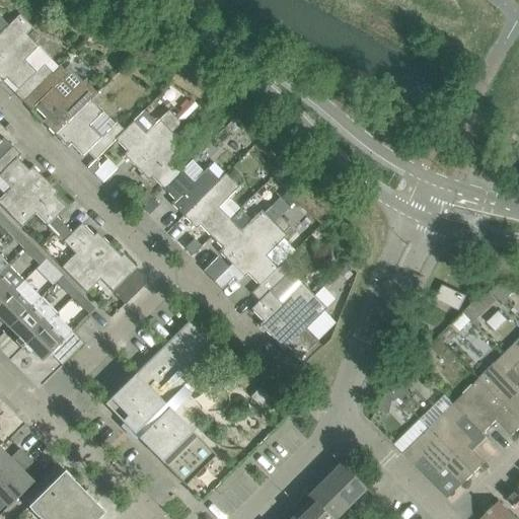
[(0,58),(25,33),(25,34),(32,27),(19,14),(0,33),(0,58)]
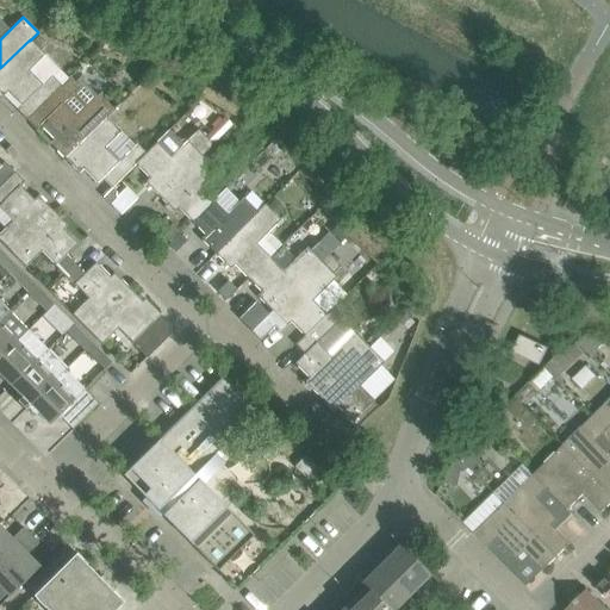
[(30,39),(0,68),(0,93),(2,97),(6,92),(20,106),(16,110),(26,120),(35,111),(61,86),(61,85),(51,75),(41,85),(26,70),(44,54),(30,41),(30,39)]
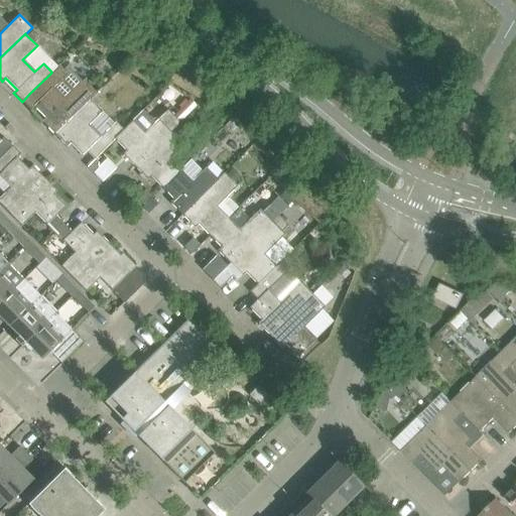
[(41,122),(53,134),(90,99),(91,100),(97,93),(84,80),(82,82),(67,67),(63,70),(58,65),(57,67),(51,72),(51,73),(29,94),(22,102),(30,110),(33,106),(45,118),(41,122)]
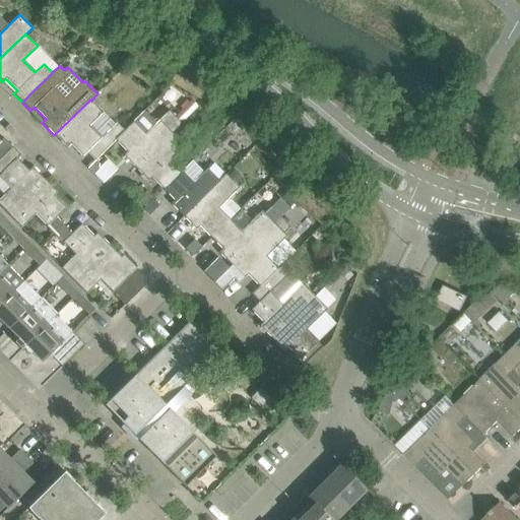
[(104,87),(98,93),(91,101),(96,106),(110,93),(104,87)]
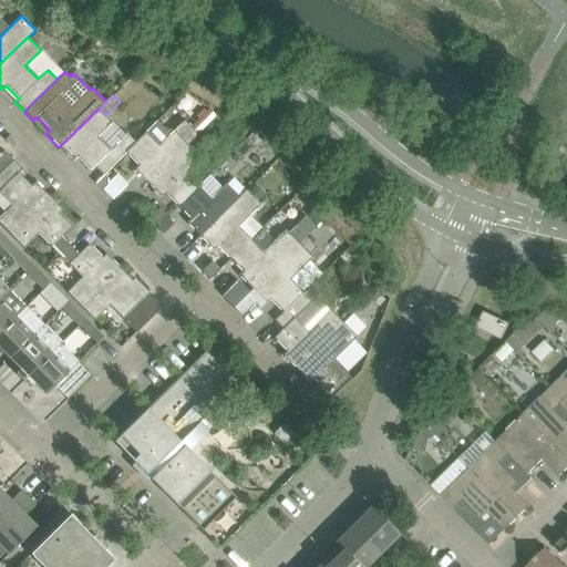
[(99,109),(59,147),(73,161),(76,157),(90,171),(94,166),(103,175),(125,153),(135,143),(126,134),(125,135),(110,151),(95,137),(111,122),(105,115),(100,110),(99,109)]
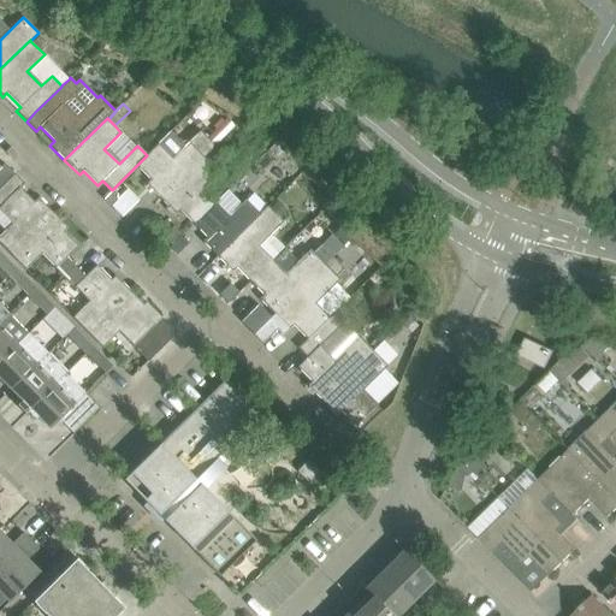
[(219,129),(226,135),(234,128),(227,122),(219,129)]
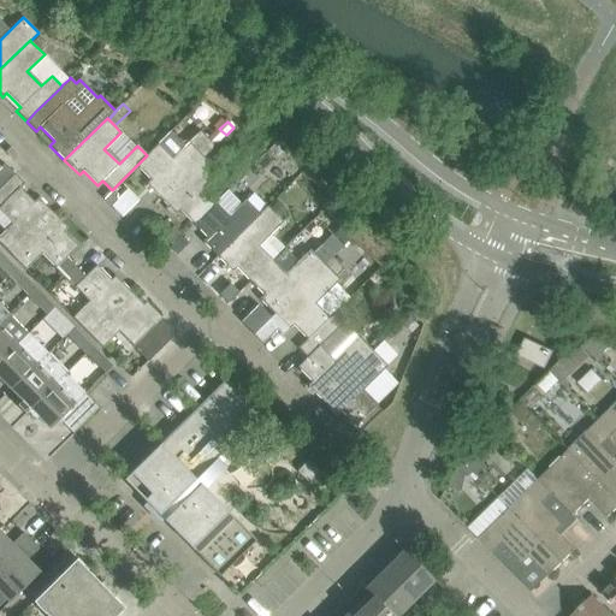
[(146,184),(160,200),(203,158),(214,146),(200,131),(184,146),(170,131),(147,155),(136,166),(149,181),(146,184)]
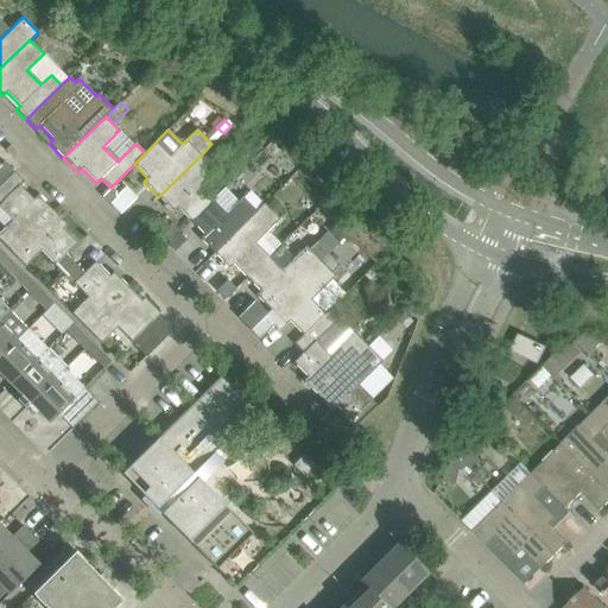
[(201,156),(158,197),(173,211),(177,208),(190,221),(213,200),(198,187),(215,170),(201,156)]
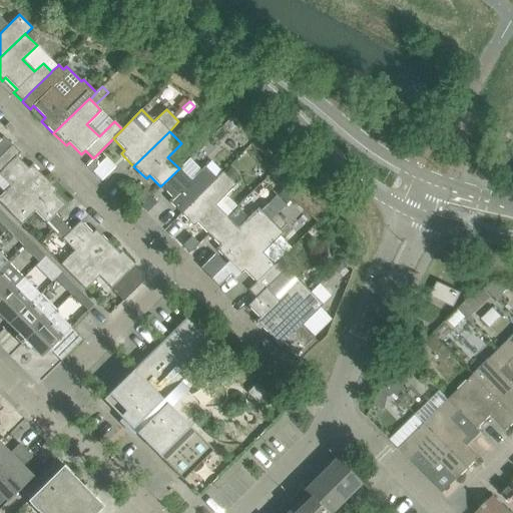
[(0,155),(12,144),(3,136),(0,139),(0,155)]
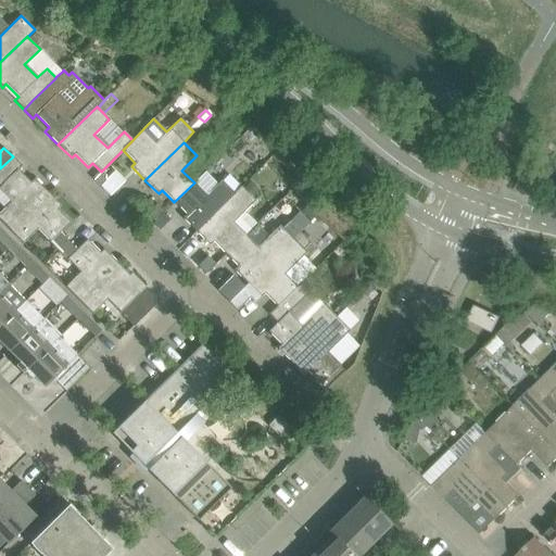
[(0,168),(0,189),(11,201),(3,209),(0,212),(0,220),(9,230),(48,192),(34,178),(30,182),(17,169),(22,166),(13,156),(0,168)]
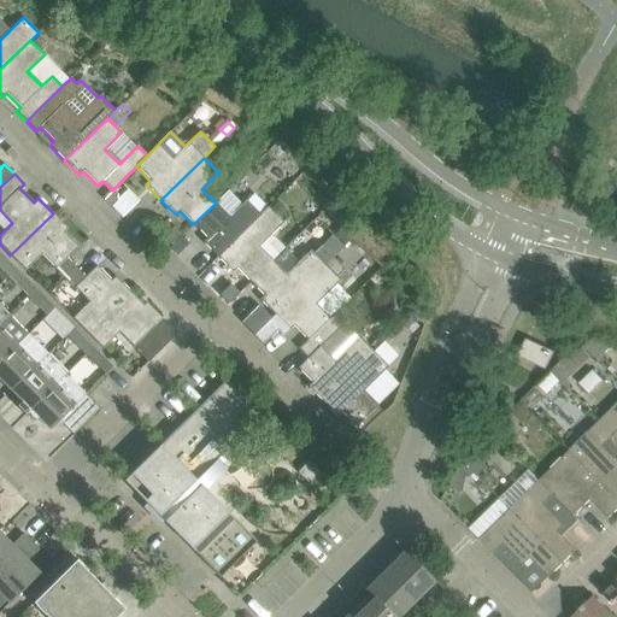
[(112,191),(104,200),(110,206),(116,200),(116,194),(112,191)]
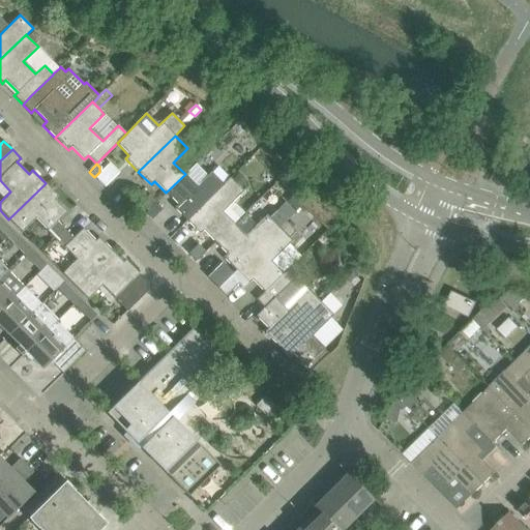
[(217,166),(211,172),(223,184),(230,178),(217,166)]
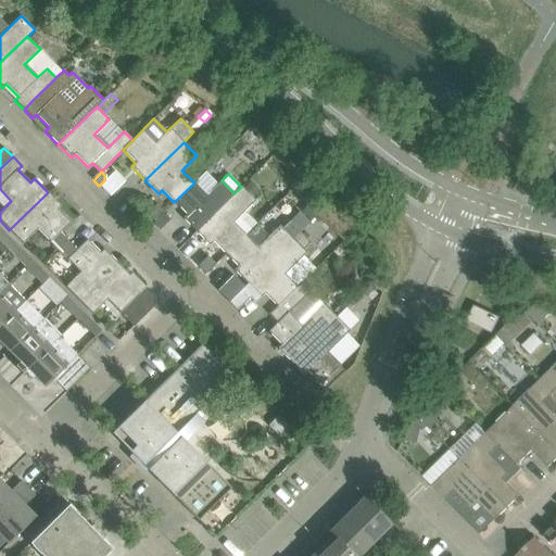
[(194,182),(174,202),(187,214),(182,218),(197,231),(235,194),(234,193),(222,180),(217,185),(206,196),(194,182)]
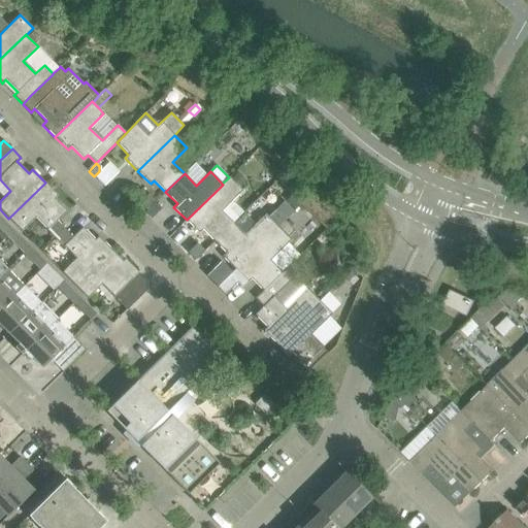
[(235,171),(229,176),(239,187),(245,182),(235,171)]
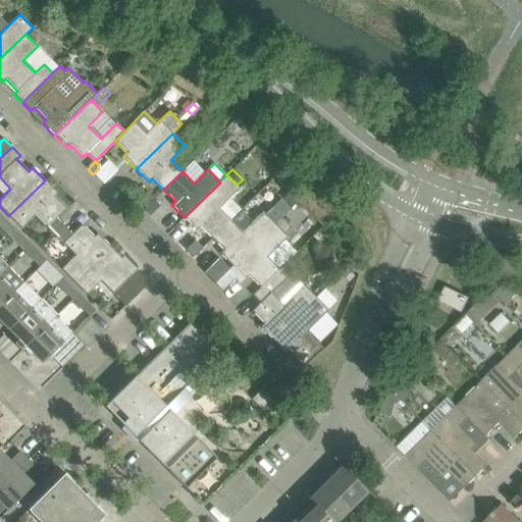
[(200,226),(212,239),(230,220),(218,209),(240,189),(226,175),(219,181),(220,183),(185,217),(197,230),(200,226)]
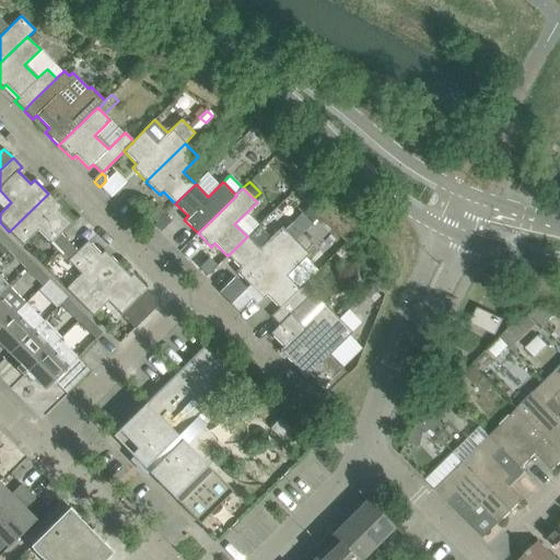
[(61,207),(48,194),(9,232),(23,245),(37,231),(50,244),(59,253),(68,243),(60,234),(70,224),(57,211),(61,207)]
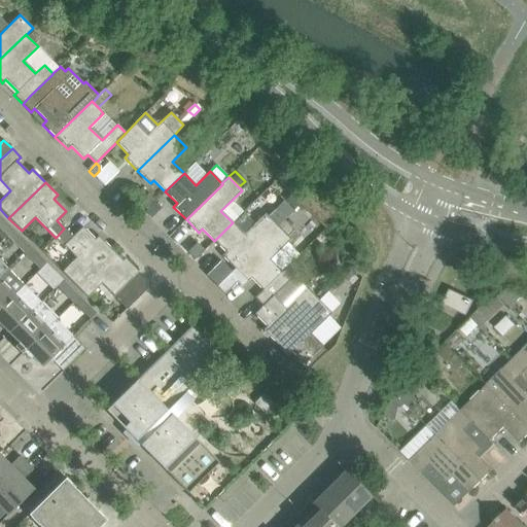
[(147,194),(139,203),(146,210),(155,202),(147,194)]
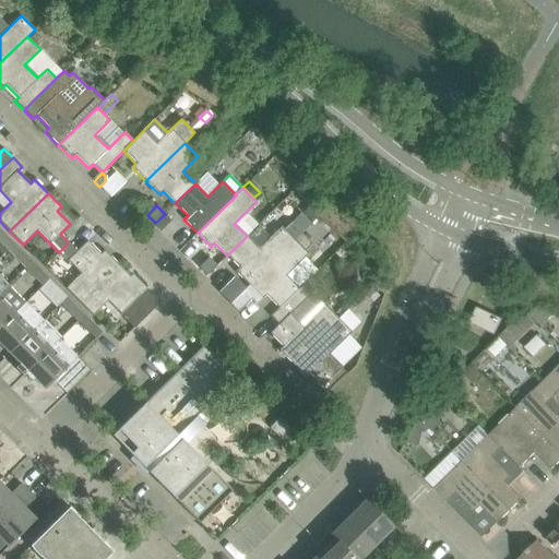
[(247,236),(227,256),(239,268),(235,272),(249,285),(301,234),(292,224),(285,230),(281,227),(259,249),(247,236)]
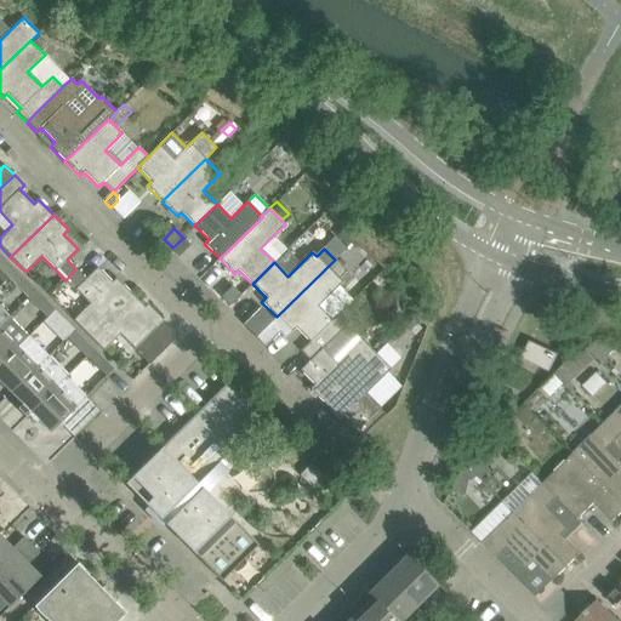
[(0,268),(9,278),(16,271),(0,255),(0,268)]
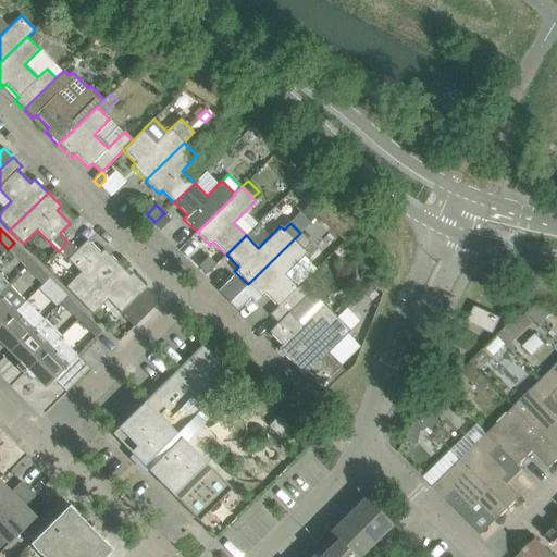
[(264,294),(277,307),(297,287),(285,275),(307,254),(305,251),(312,245),(300,233),(248,284),(245,287),(230,302),(237,311),(250,298),(252,299),(259,299),(261,297),(264,294)]
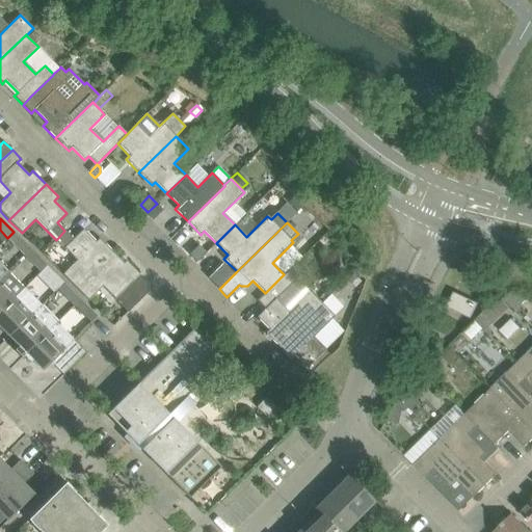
[(62,274),(75,288),(112,251),(99,238),(96,242),(83,230),(73,239),(64,231),(56,240),(64,248),(77,261),(62,274)]
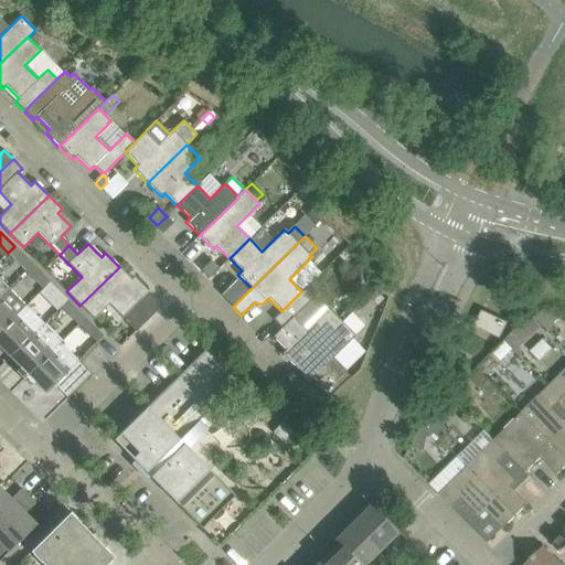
[(14,246),(8,253),(25,270),(32,265),(14,246)]
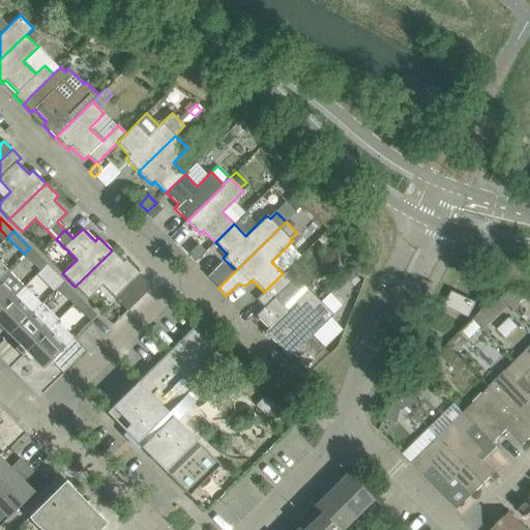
[(197,244),(188,254),(196,261),(204,253),(197,244)]
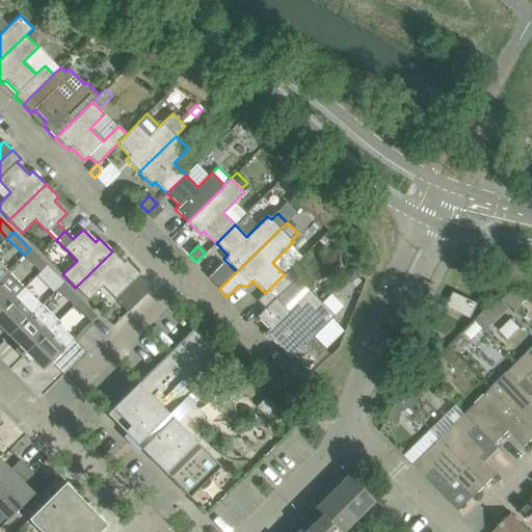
[(30,249),(24,255),(35,266),(41,260),(30,249)]
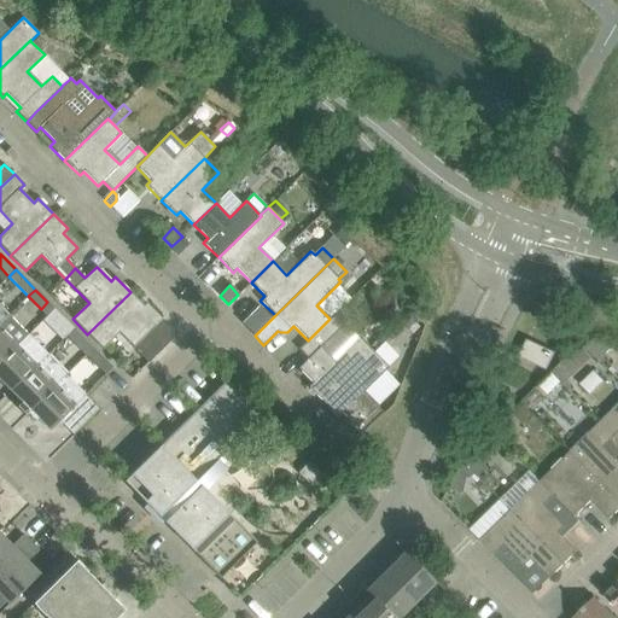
[(130,292),(87,334),(103,349),(118,333),(149,362),(161,351),(145,336),(162,319),(146,303),(144,305),(130,292)]
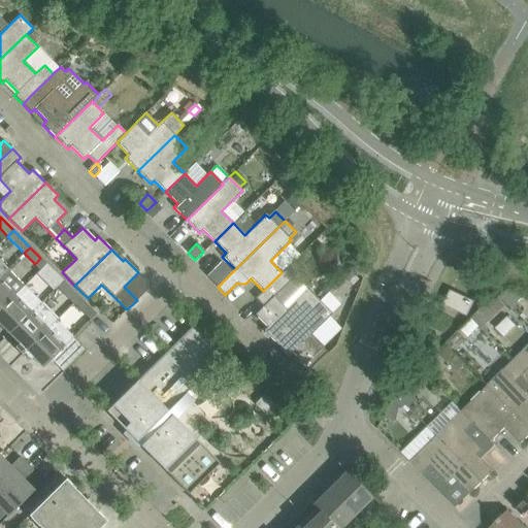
[(221,261),(206,275),(218,287),(232,272),(221,261)]
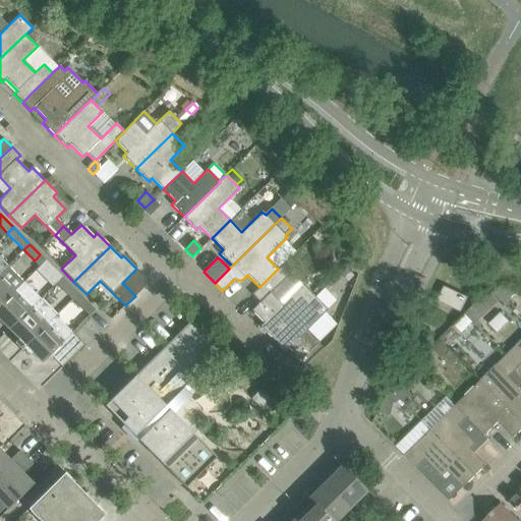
[(282,266),(289,273),(290,272),(296,266),(289,258),(282,266)]
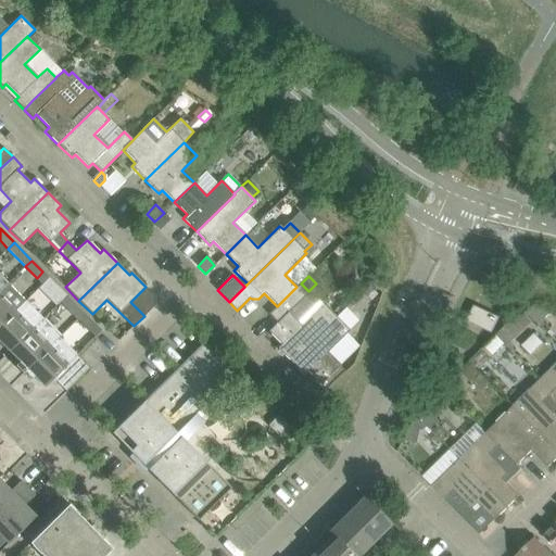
[(49,278),(42,283),(38,288),(43,294),(54,283),(49,278)]
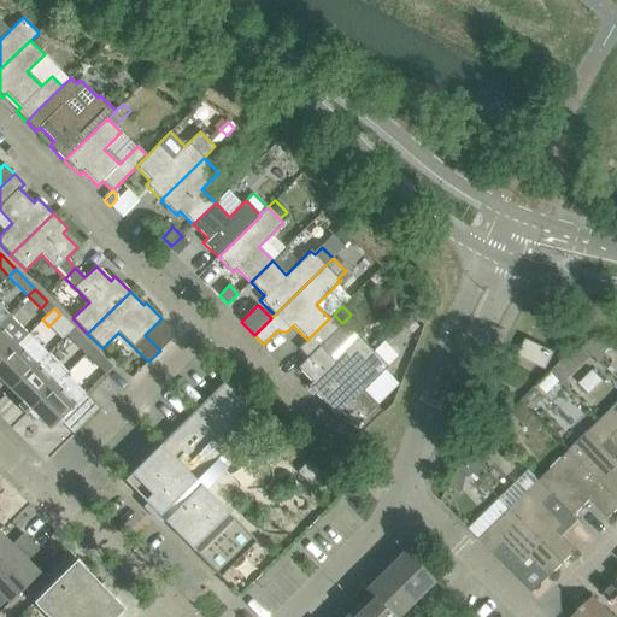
[(0,360),(28,334),(9,315),(0,322),(0,360)]
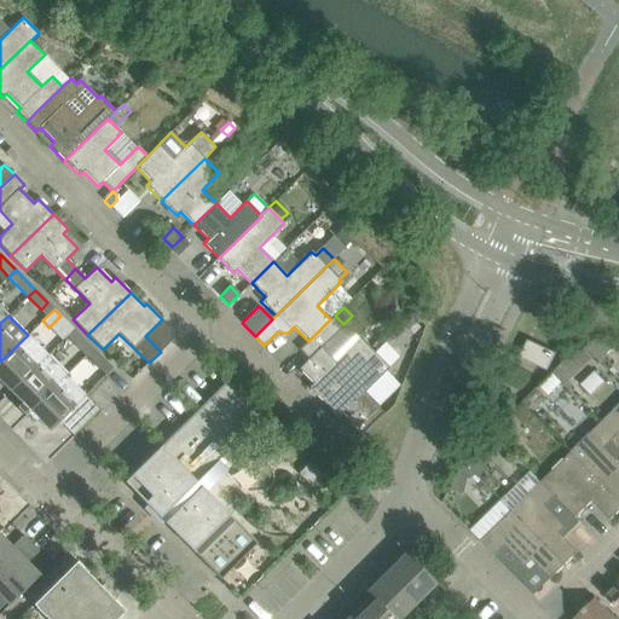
[(308,341),(299,350),(308,359),(299,369),(313,383),(308,388),(324,403),(374,353),(359,337),(337,359),(323,345),(343,324),(335,316),(330,319),(308,341)]
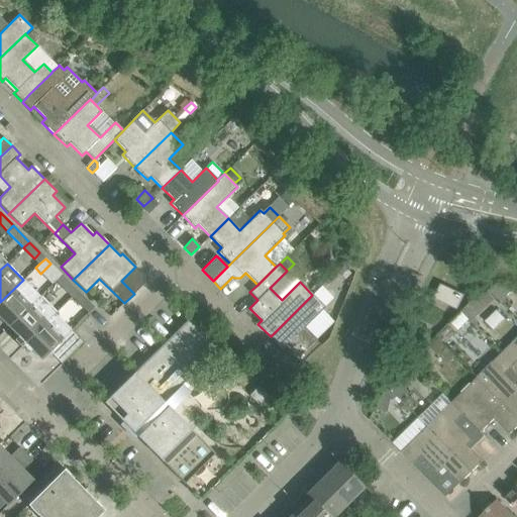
[(350,275),(343,267),(338,273),(345,280),(350,275)]
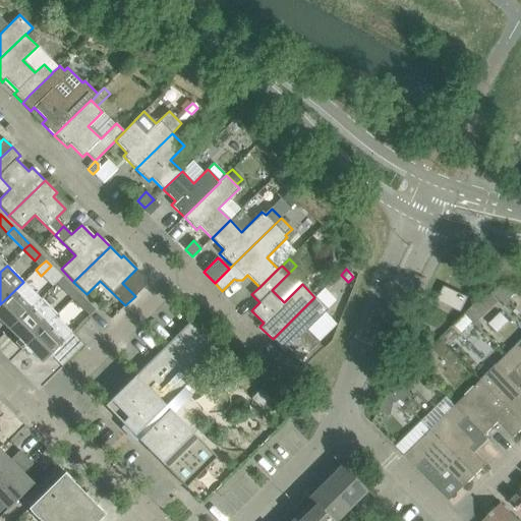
[(62,277),(56,282),(67,293),(72,288),(62,277)]
